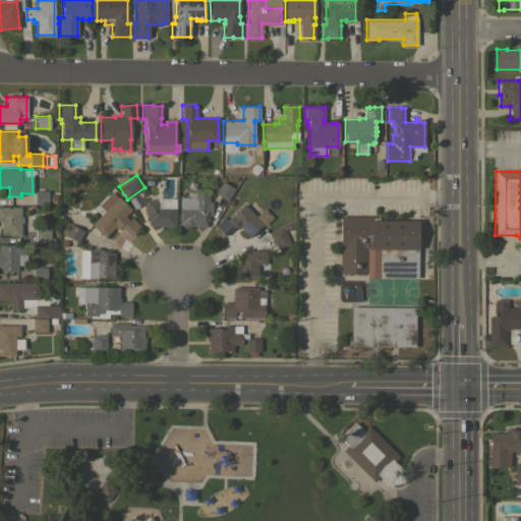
[(234,188),(227,200),(214,192),(222,180),(234,188)]
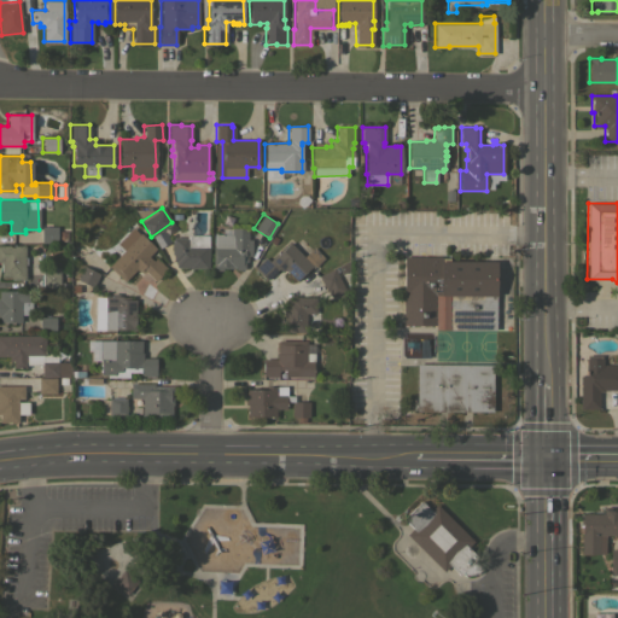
[(57,227),(57,243),(41,243),(41,227),(57,227)]
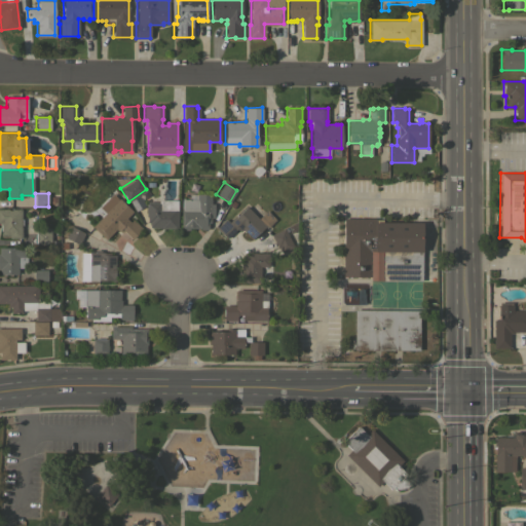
[(105,213),(100,208),(113,193),(133,212),(125,218),(129,222),(133,219),(142,228),(132,238),(121,229),(118,232),(115,228),(105,239),(91,226),(105,213)]
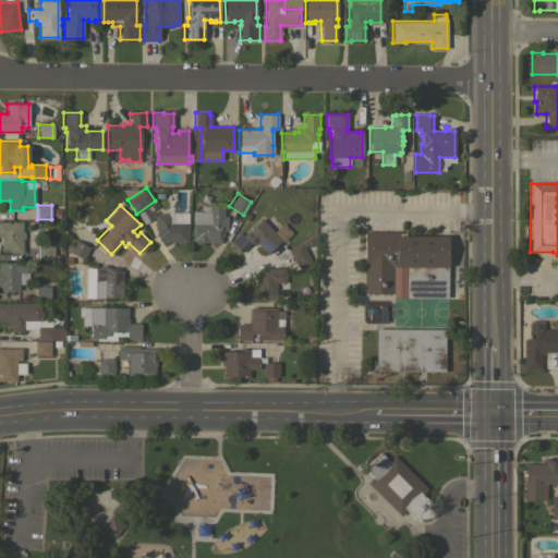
[(223,216),(227,216),(227,231),(222,231),(222,235),(220,235),(220,241),(219,241),(219,243),(211,243),(211,242),(201,242),(201,244),(193,244),(193,242),(191,241),(192,221),(193,221),(193,211),(199,211),(199,207),(208,207),(208,205),(223,206),(223,216)]
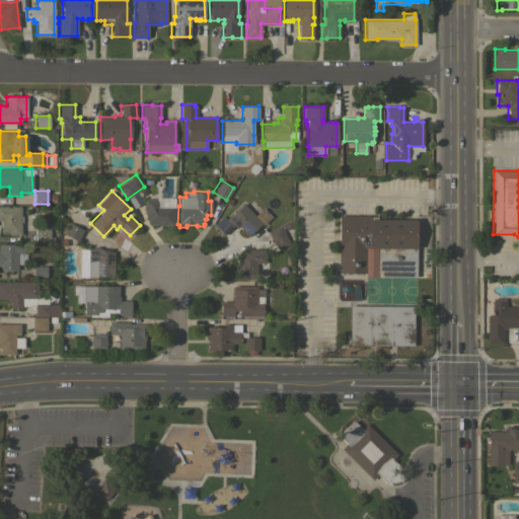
[(156,199),(156,197),(174,198),(174,225),(159,225),(159,224),(148,224),(147,223),(147,219),(146,219),(145,218),(145,213),(144,213),(144,199),(156,199)]
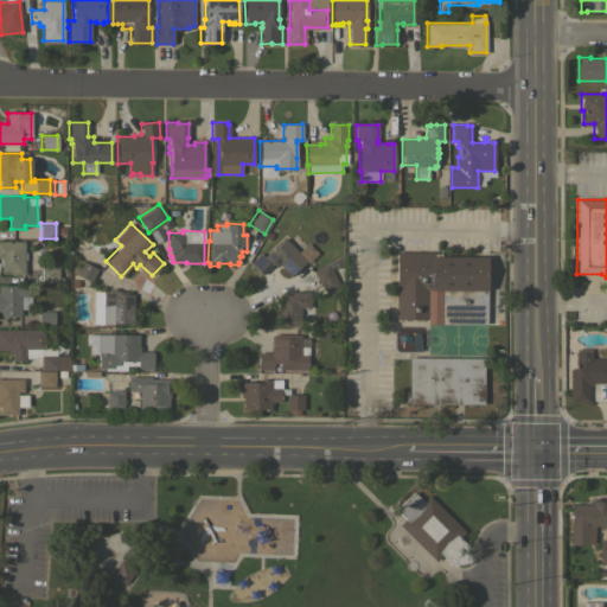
[(298,253),(307,243),(318,253),(307,263),(305,261),(291,275),(280,264),(276,267),(273,263),(261,275),(249,263),(260,253),(263,256),(270,250),(270,251),(285,238),(298,253)]
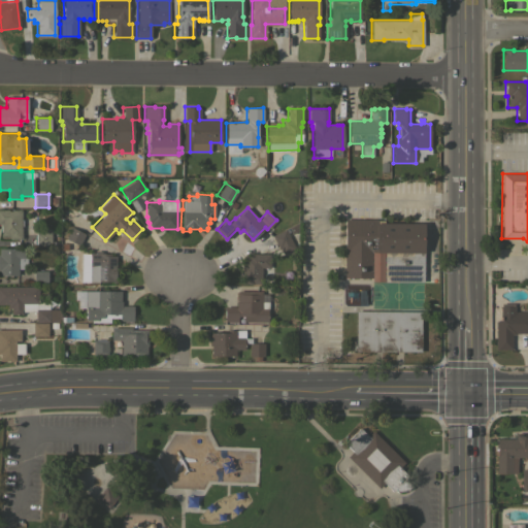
[(0,209),(21,209),(21,238),(9,238),(8,236),(0,236),(0,209)]
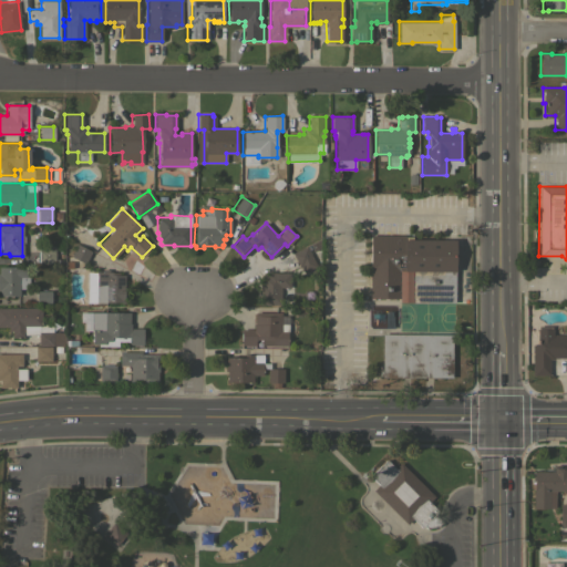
[(454,302),(411,301),(411,270),(400,270),(400,298),(369,298),(369,235),(404,235),(404,239),(454,240),(454,302)]
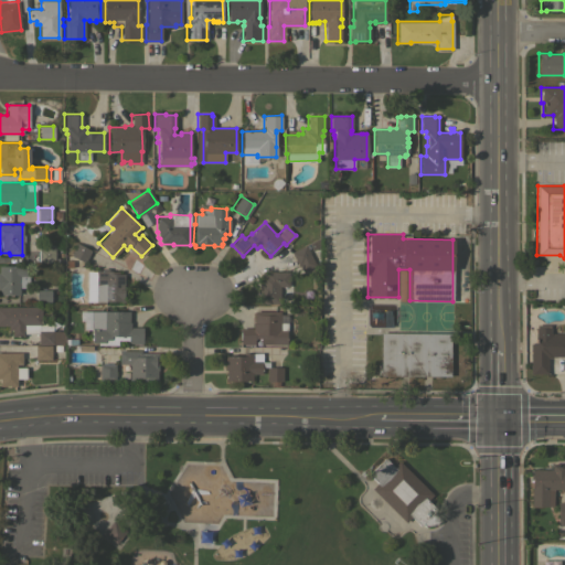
[(76,243),(91,251),(84,263),(70,255),(76,243)]
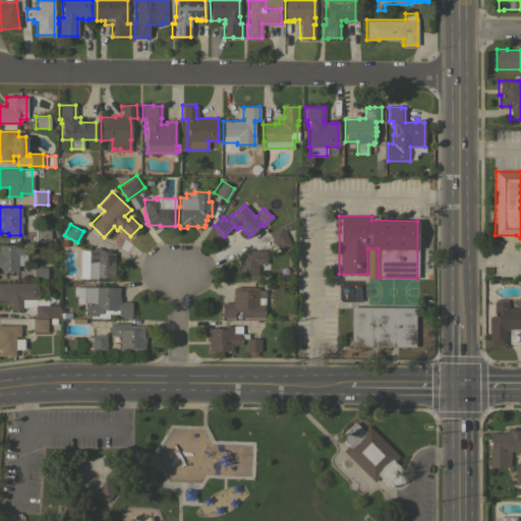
[(290,244),(279,250),(279,249),(278,249),(276,244),(275,245),(268,232),(281,226),(290,244)]
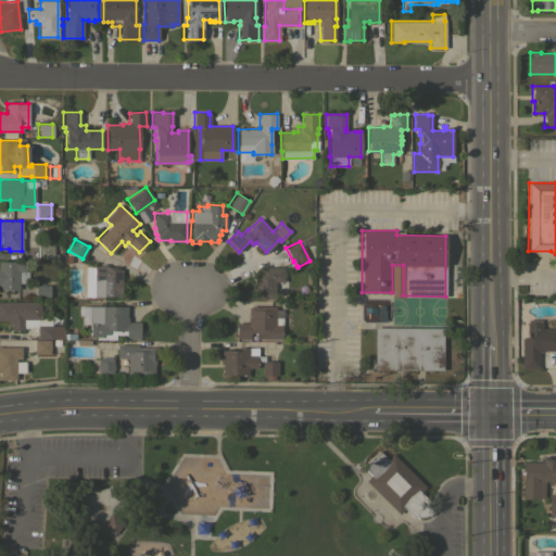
[(53,258),(37,258),(37,244),(53,244),(53,258)]
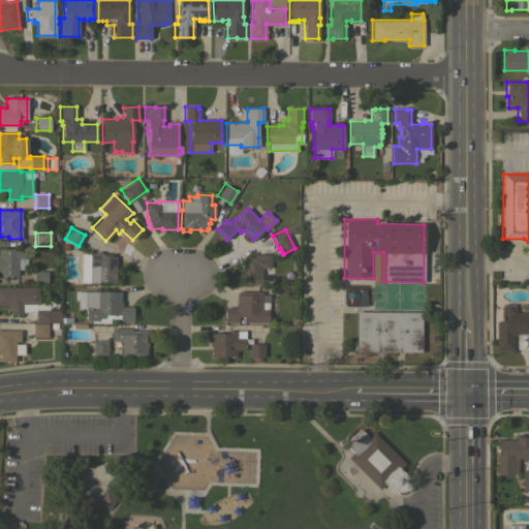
[(0,276),(0,249),(24,249),(24,258),(25,258),(25,270),(18,270),(18,276),(0,276)]
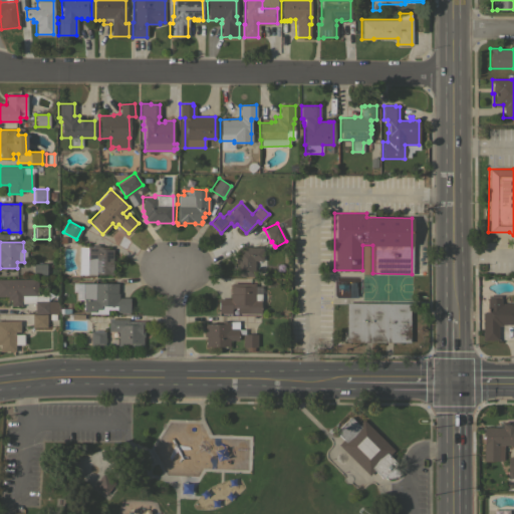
[(111,274),(108,274),(108,273),(85,273),(85,258),(86,258),(86,246),(92,245),(92,244),(97,244),(97,246),(100,246),(100,247),(106,247),(106,249),(111,249),(111,274)]
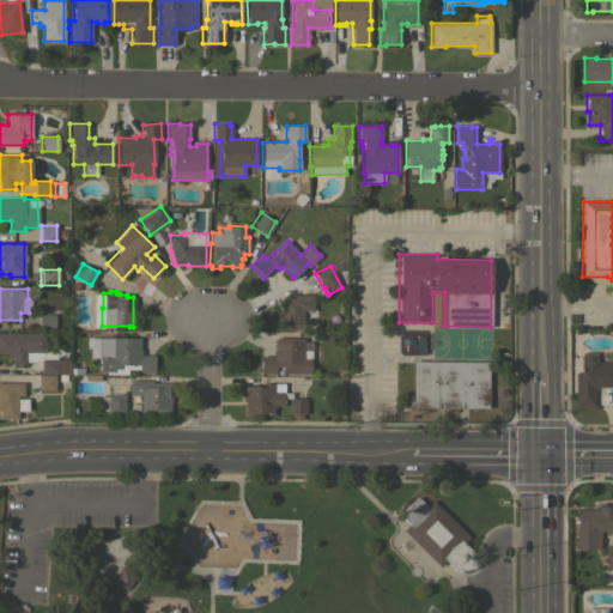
[(303,329),(280,329),(280,308),(281,308),(281,297),(286,297),(286,295),(313,295),(313,310),(303,310),(303,328),(303,329)]
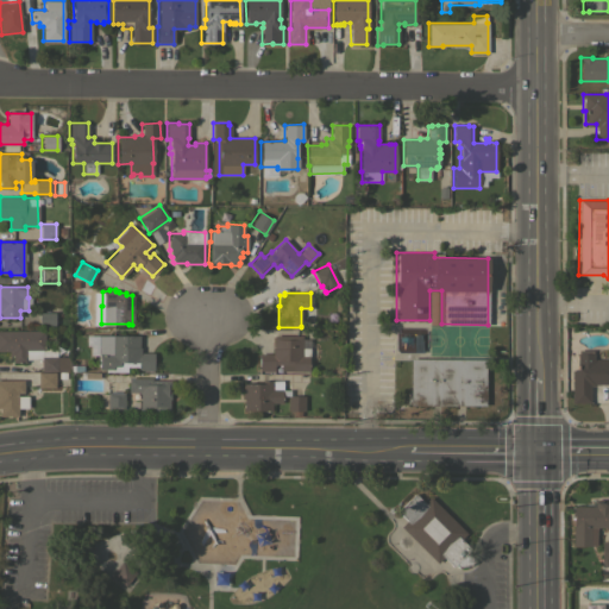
[(54,326),(38,326),(38,313),(54,313),(54,326)]
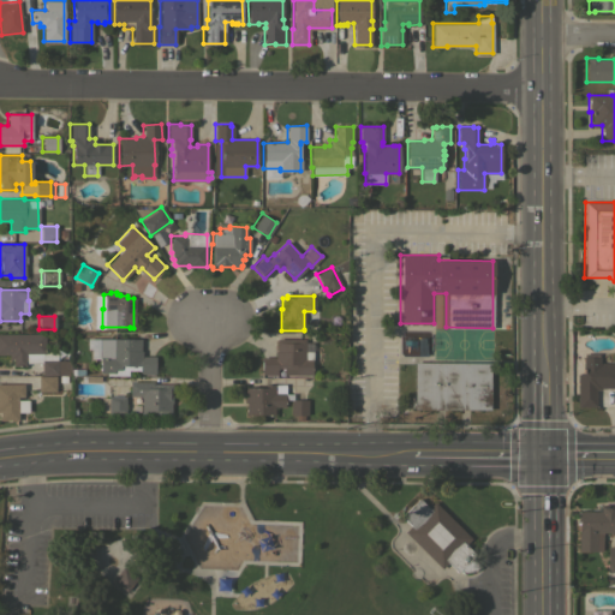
[(0,333),(45,333),(45,353),(42,353),(42,356),(27,356),(27,362),(25,362),(25,365),(12,365),(12,358),(9,358),(9,354),(0,354),(0,333)]
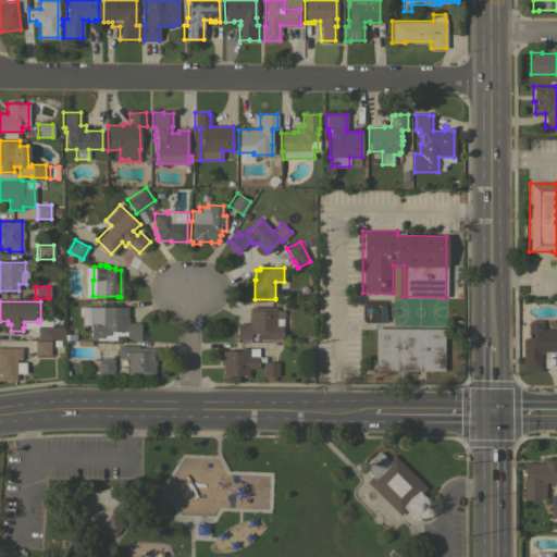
[(256,338),(257,333),(250,333),(250,339),(236,339),(236,323),(249,323),(249,318),(250,318),(250,306),(276,307),(275,318),(283,318),(283,325),(282,325),(282,339),(256,338)]
